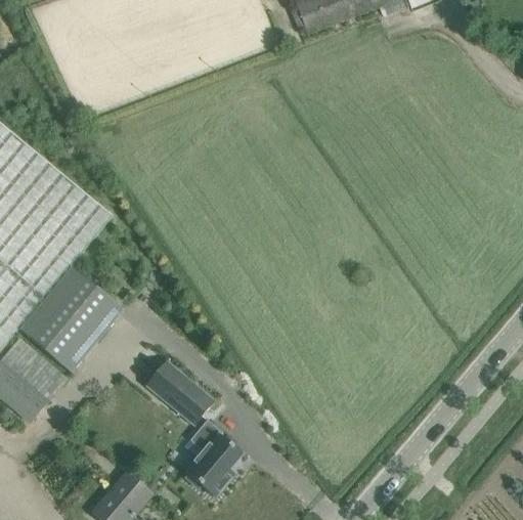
[(295,0),(308,34),(394,0),(295,0)]
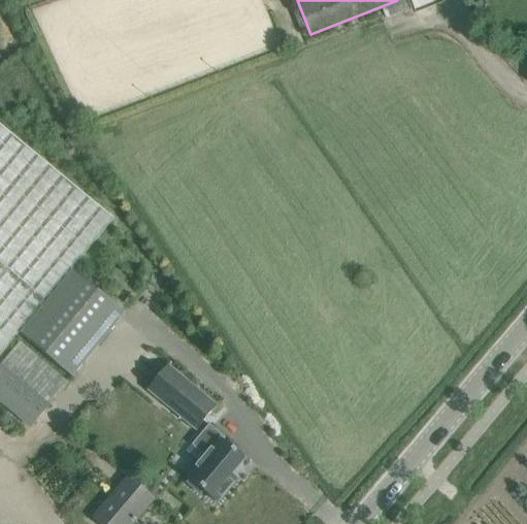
[(478,0),(473,1),(478,14),(486,12),(482,0),(478,0)]
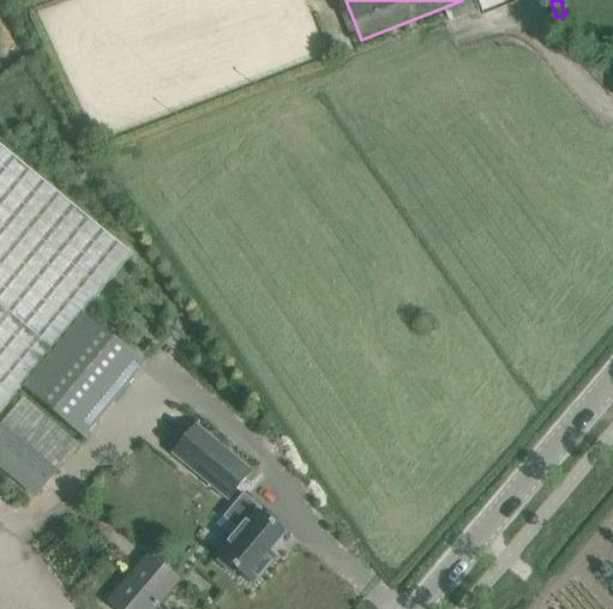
[(0,409),(132,251),(0,140),(0,409)]
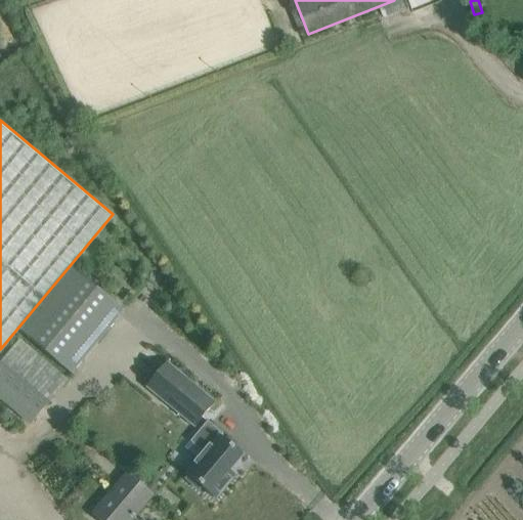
[(71,372),(124,308),(73,266),(20,330),(71,372)]
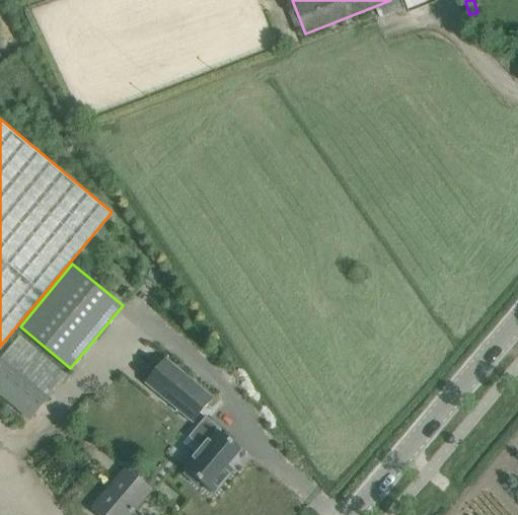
[(0,393),(30,419),(67,374),(19,333),(0,355),(0,393)]
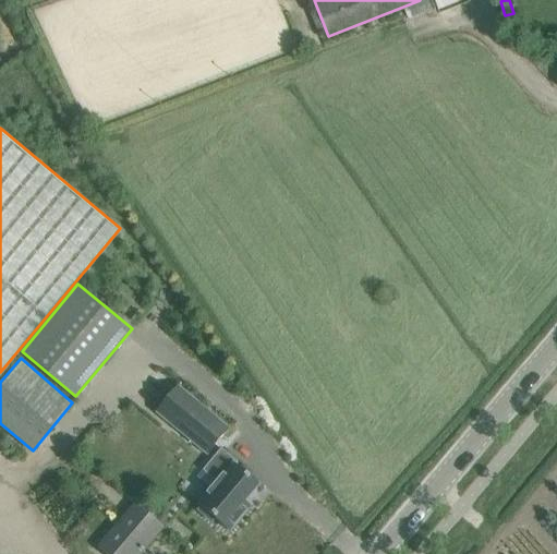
[(207,450),(228,425),(178,384),(157,409),(207,450)]
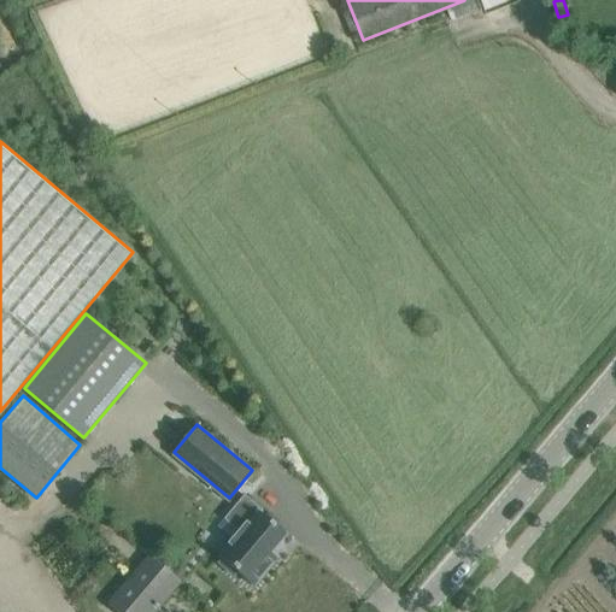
[(223,557),(221,560),(234,571),(236,569),(253,583),(275,557),(270,552),(286,534),(259,511),(263,507),(245,492),(224,516),(239,529),(235,537),(221,554),(223,557)]
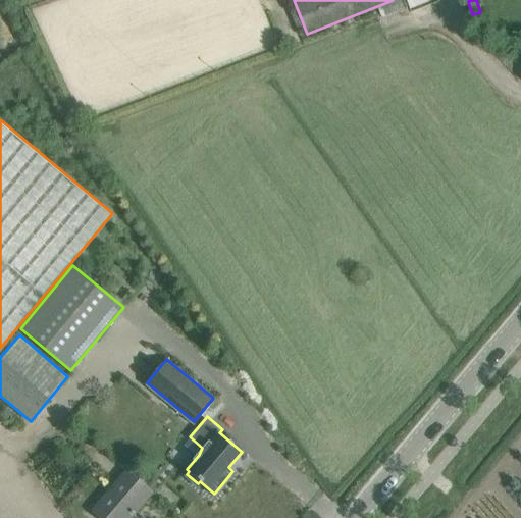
[(124,468),(109,487),(93,509),(92,510),(100,517),(143,517),(135,511),(153,490),(124,468)]
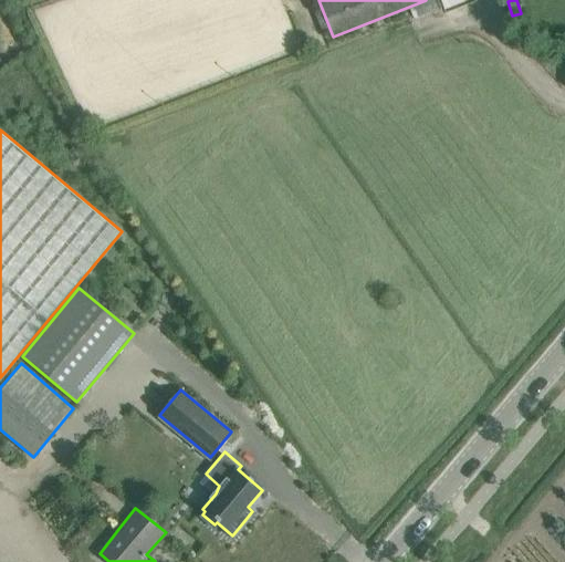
All buildings are outlined.
